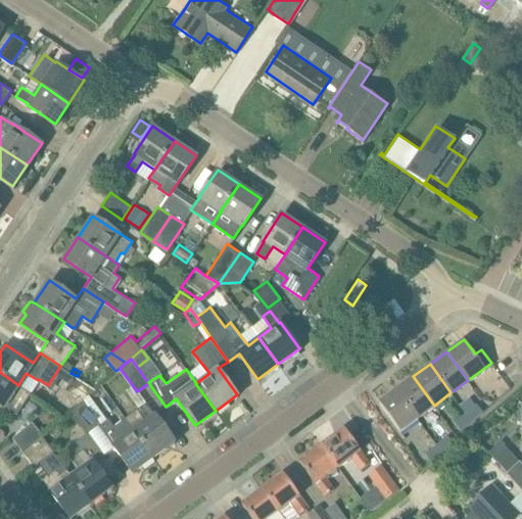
[(16,413),(31,391),(19,383),(18,385),(0,372),(0,404),(4,406),(4,405),(16,413)]
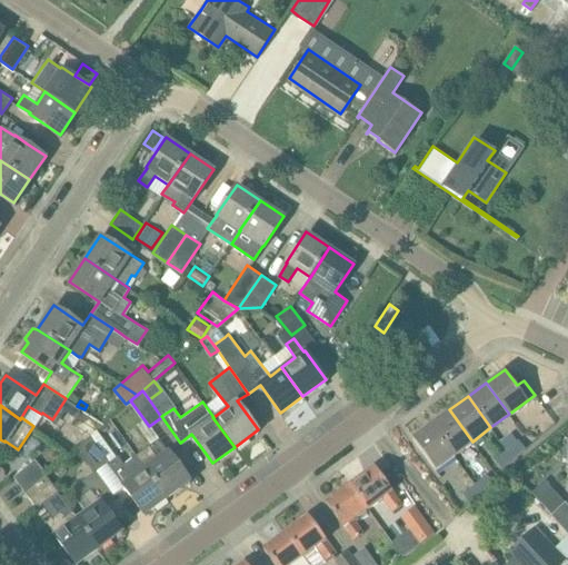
[(449,409),(430,424),(454,455),(472,442),(449,409)]
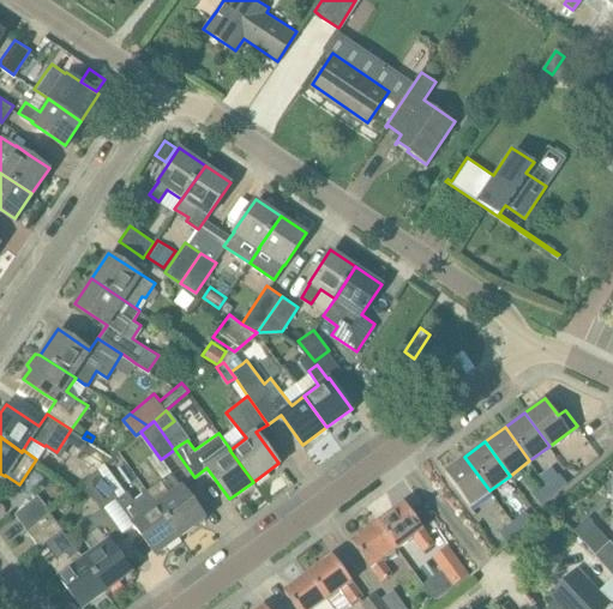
[(445,471),(469,505),(490,490),(464,457),(445,471)]
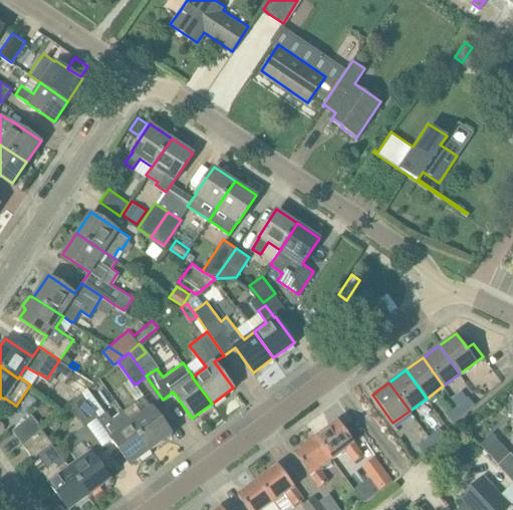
[(452,396),(458,404),(464,412),(475,403),(468,396),(467,396),(461,389),(452,396)]
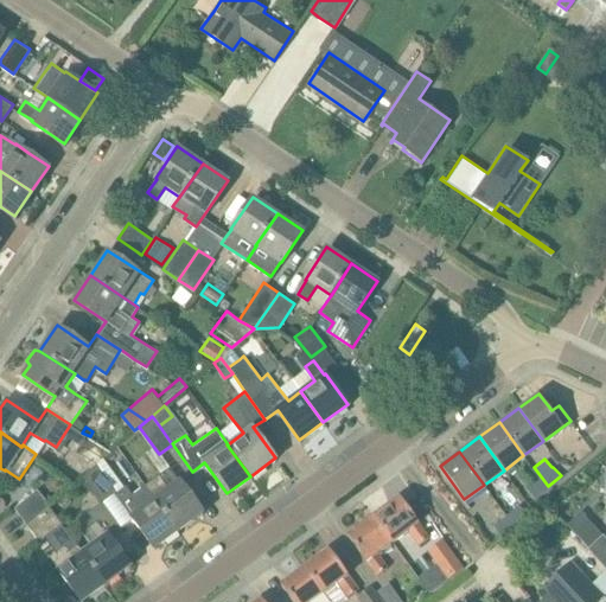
[(178,529),(145,484),(132,493),(126,484),(116,491),(96,462),(82,474),(87,479),(91,486),(102,500),(101,501),(119,525),(131,516),(154,546),(178,529)]
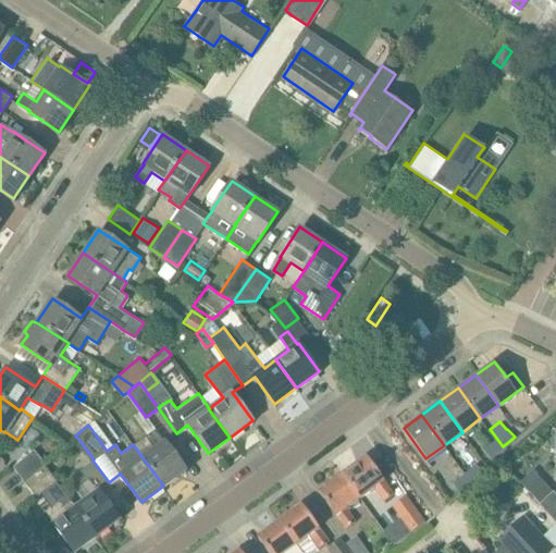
[(133,444),(163,486),(186,469),(164,440),(155,428),(133,444)]
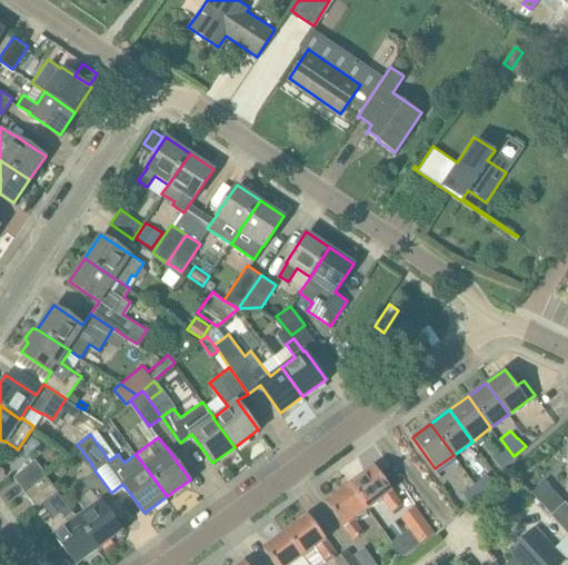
[(501,467),(514,456),(507,447),(494,458),(501,467)]
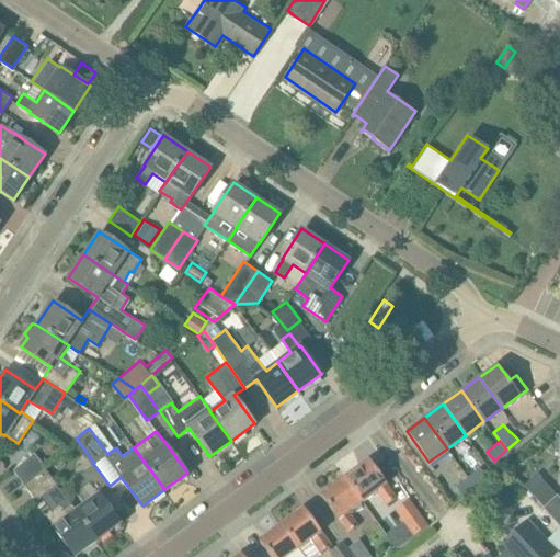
[(24,484),(46,468),(35,453),(13,468),(24,484)]
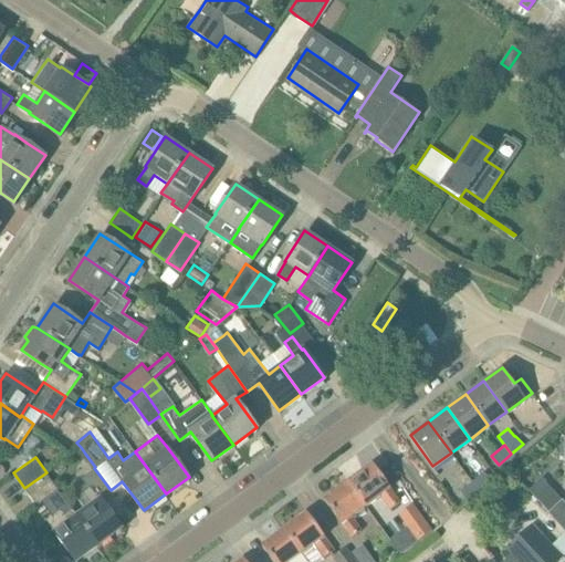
[(389,507),(399,500),(372,462),(347,480),(365,505),(380,493),(389,507)]
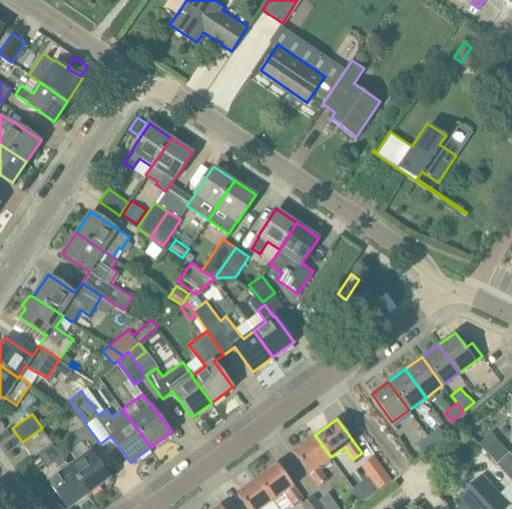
[(78,459),(69,466),(89,492),(110,477),(90,451),(100,444),(85,424),(74,432),(77,437),(67,444),(78,459)]
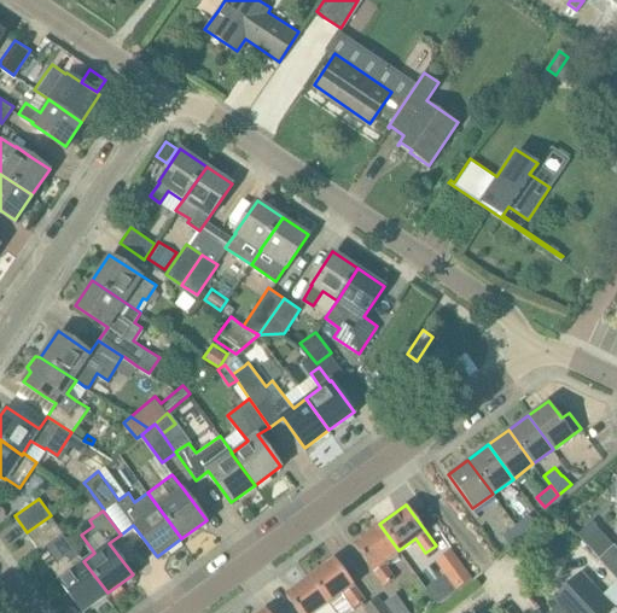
[(529,512),(516,524),(523,532),(536,521),(529,512)]
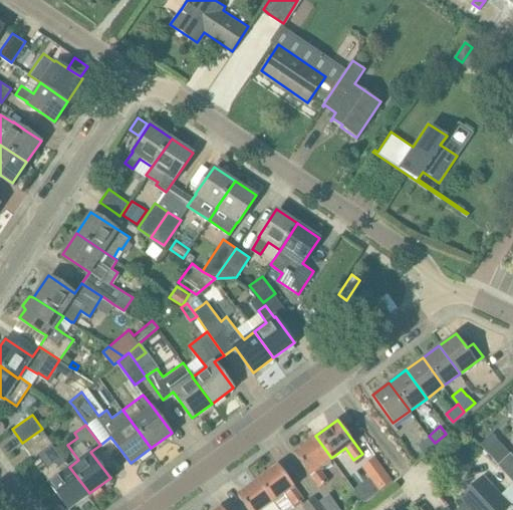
[(52,443),(42,429),(22,443),(33,457),(52,443)]
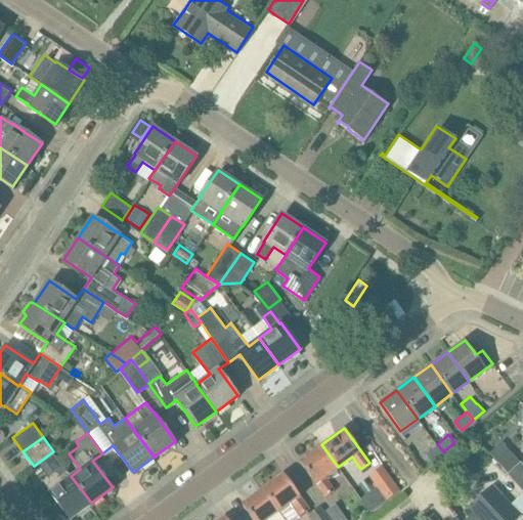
[(500,439),(489,450),(495,458),(507,446),(500,439)]
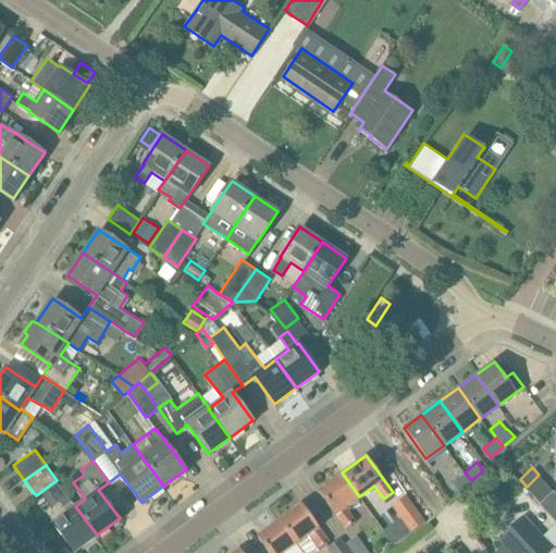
[(342,472),(319,490),(346,527),(355,520),(345,507),(359,496),(342,472)]
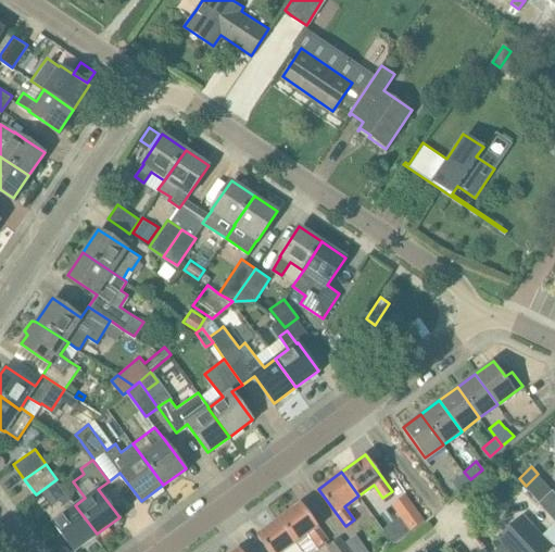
[(458,489),(470,479),(464,472),(452,481),(458,489)]
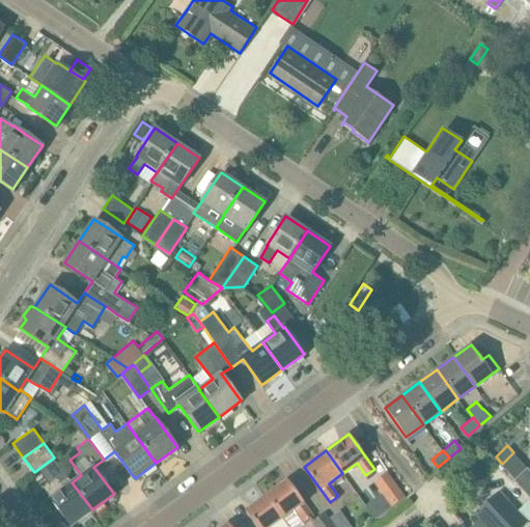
[(529,496),(529,469),(527,466),(513,478),(529,496)]
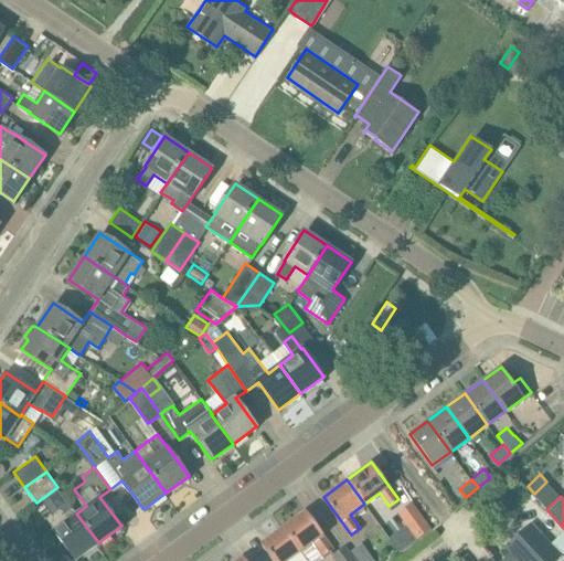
[(404,522),(416,539),(431,528),(411,501),(400,509),(407,520),(404,522)]
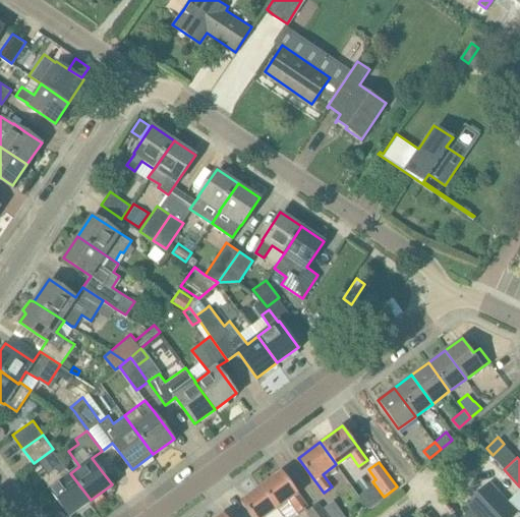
[(56,467),(42,477),(51,489),(50,489),(69,515),(91,500),(70,473),(63,478),(56,467)]
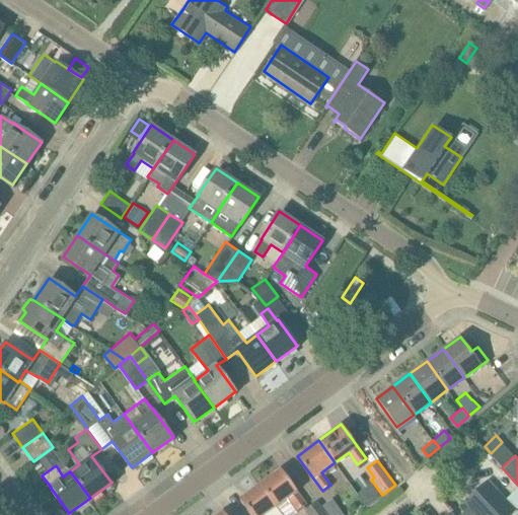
[(281,468),(261,484),(276,505),(288,497),(297,509),(306,503),(281,468)]
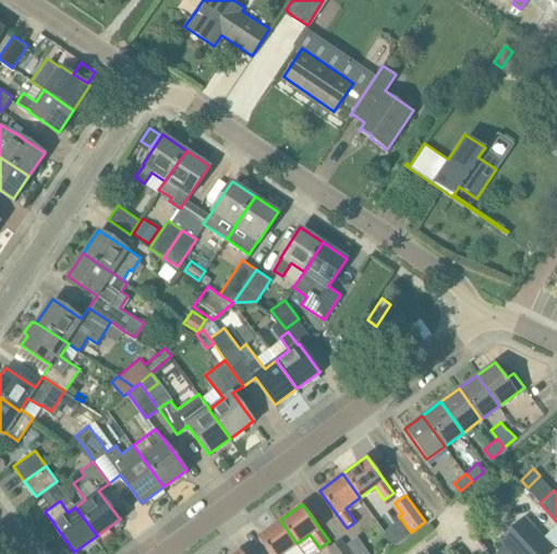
[(504,543),(496,550),(499,553),(545,553),(556,543),(556,522),(544,536),(524,515),(499,538),(504,543)]
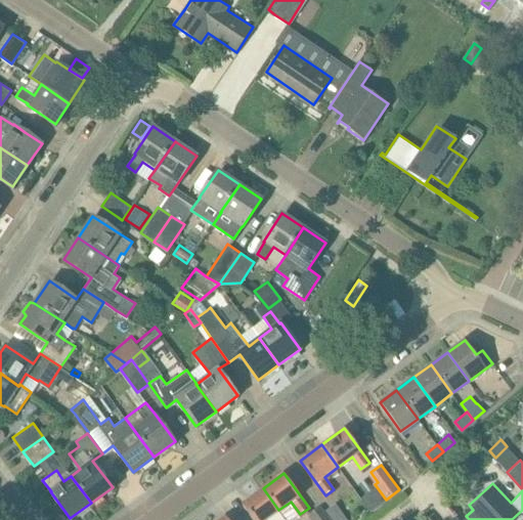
[(263,488),(242,504),(254,519),(267,519),(278,510),(263,488)]
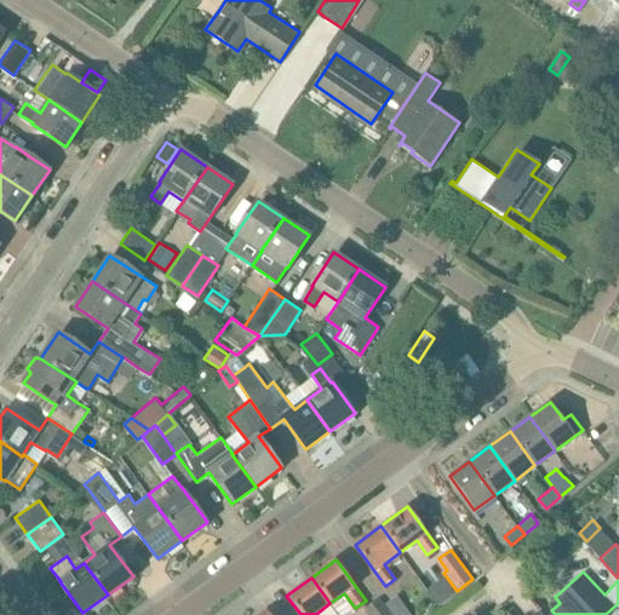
[(394,614),(412,614),(396,593),(385,602),(394,614)]
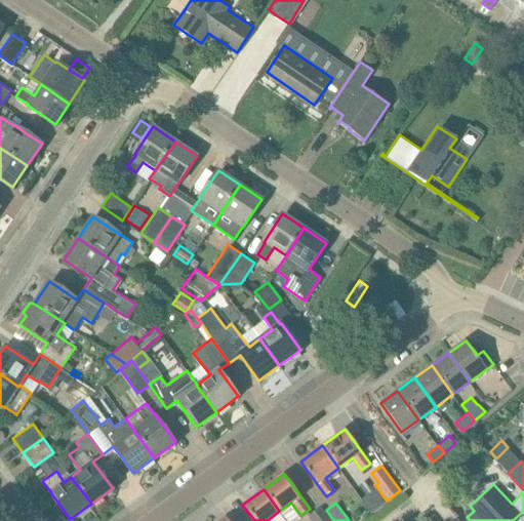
[(309,515),(313,520),(330,520),(320,506),(309,515)]
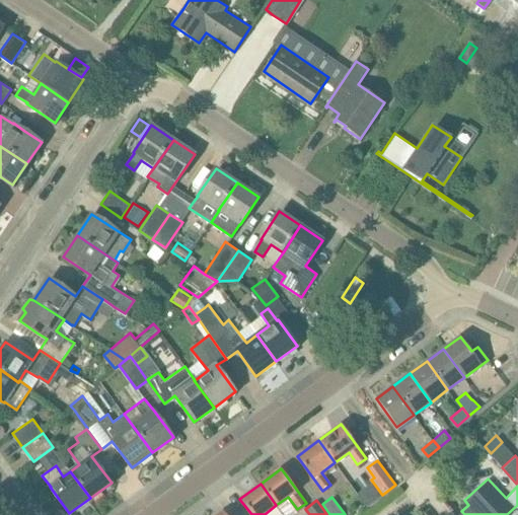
[(51,514),(57,514),(64,510),(57,501),(47,509),(51,514)]
